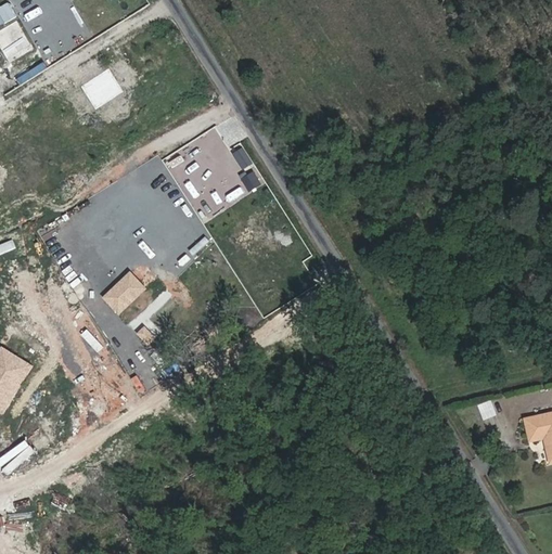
[(0,24),(15,16),(8,2),(0,5),(0,24)]
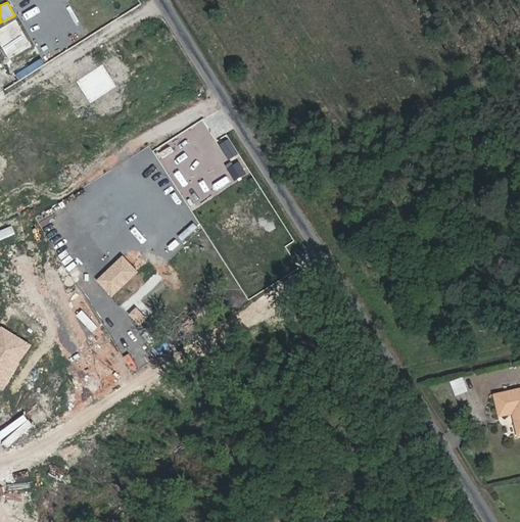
[(111,297),(139,272),(123,254),(95,280),(111,297)]
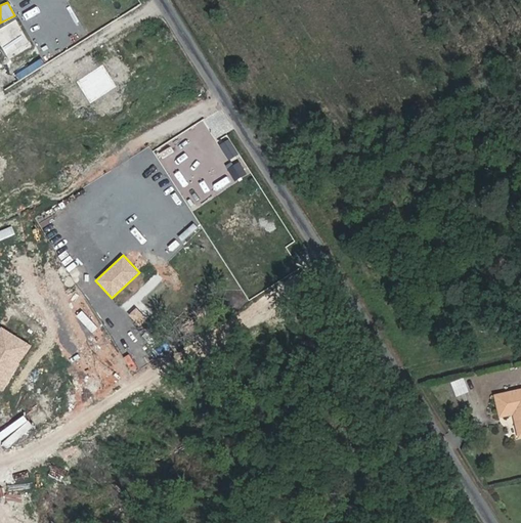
[(128,313),(137,325),(145,320),(137,307),(128,313)]
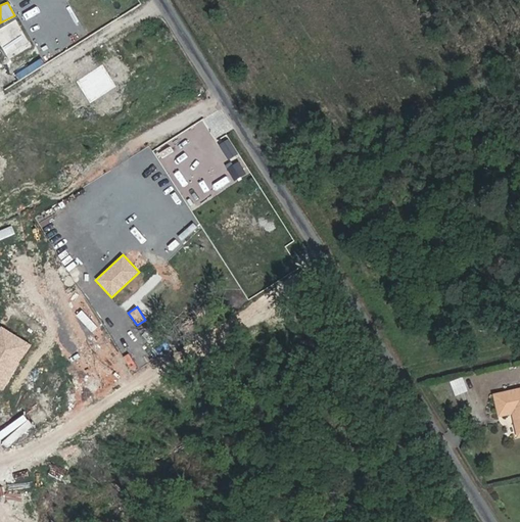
[(0,389),(2,390),(30,343),(0,325),(0,389)]
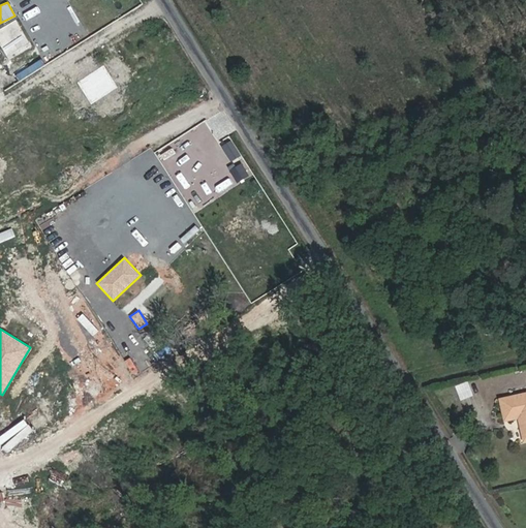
[(470,396),(465,383),(454,389),(459,401),(470,396)]
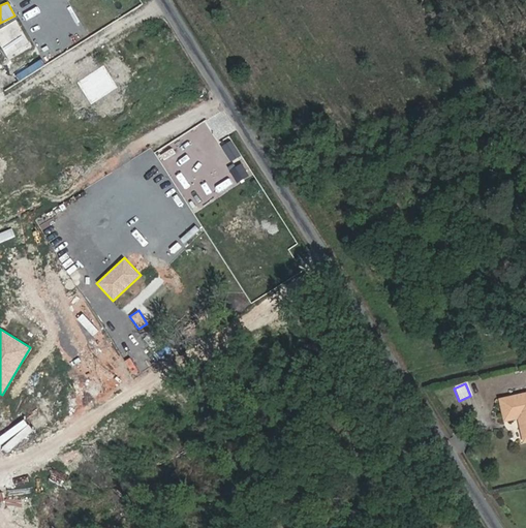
[(525,395),(499,402),(503,422),(518,418),(523,442),(525,440),(525,395)]
